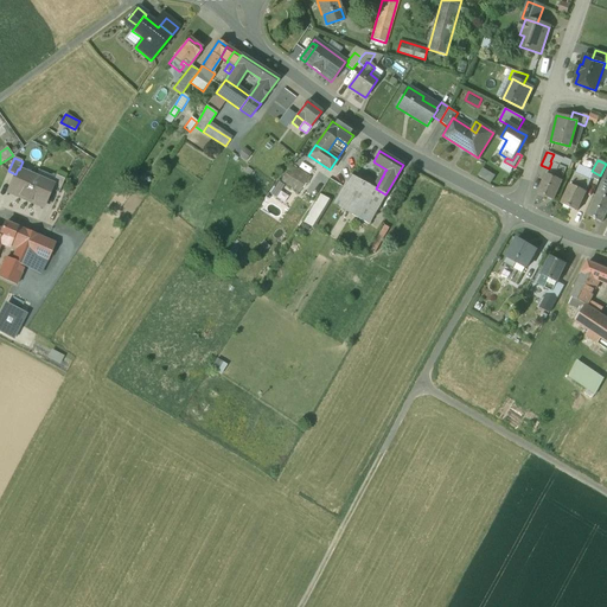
[(387,170),(375,163),(372,167),(378,171),(382,171),(384,172),(387,170)]
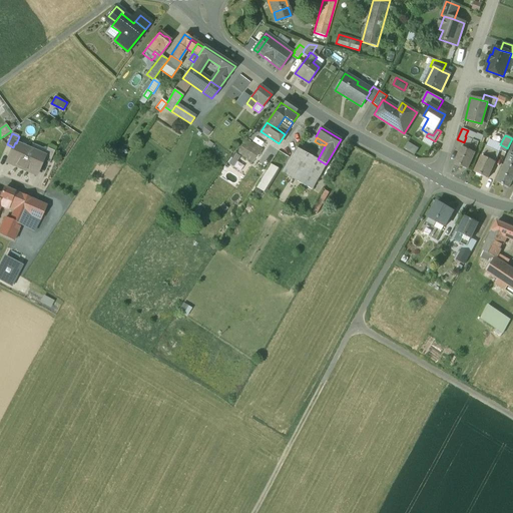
[(479,142),(466,137),(464,142),(455,163),(467,168),(474,153),(479,142)]
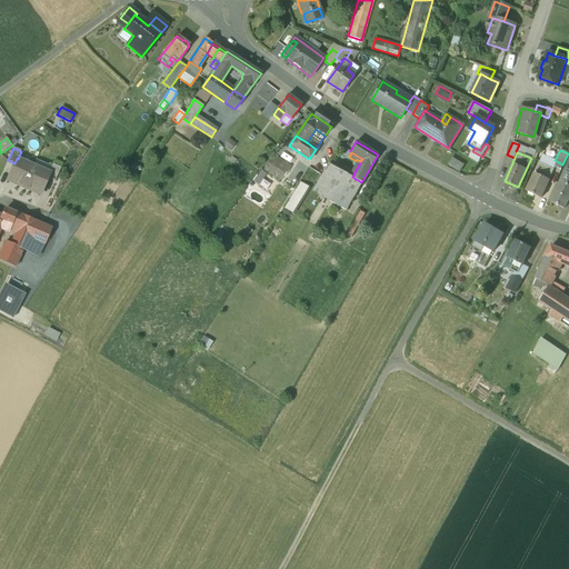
[(49,175),(17,160),(18,159),(17,158),(15,163),(8,180),(41,195),(48,178),(50,172),(49,175)]
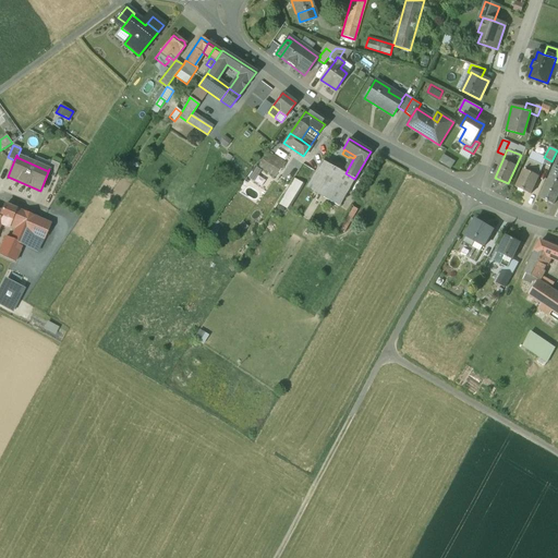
[(283,162),(273,156),(270,161),(280,168),(283,162)]
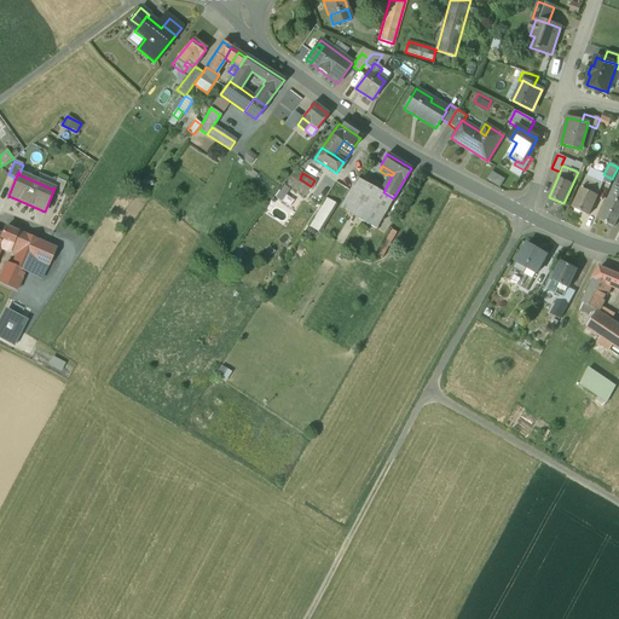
[(65,183),(58,179),(55,187),(52,194),(59,197),(65,183)]
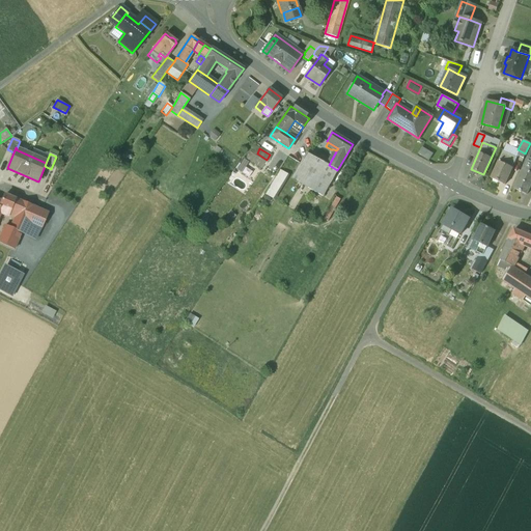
[(306,154),(300,163),(297,169),(313,178),(323,162),(311,157),(307,154),(306,154)]
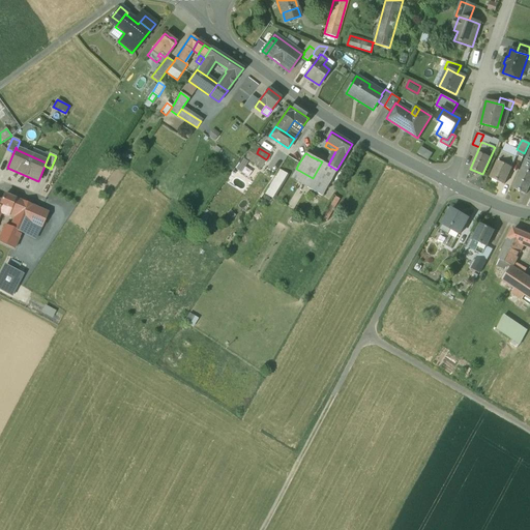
[(514,158),(510,156),(505,166),(510,168),(514,158)]
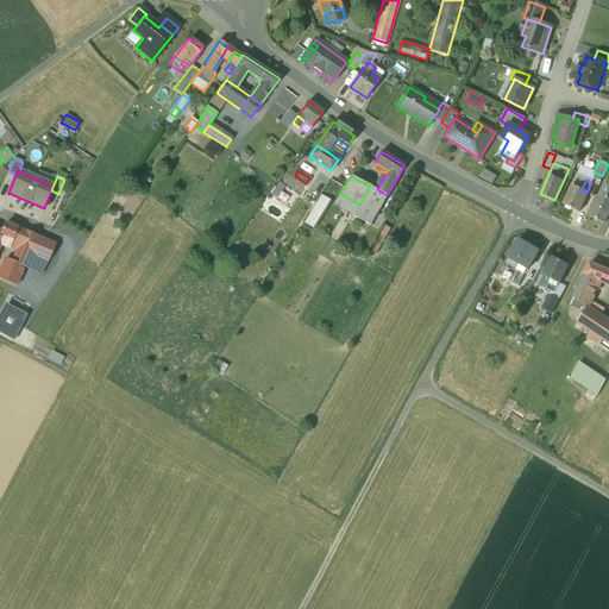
[(275,186),(269,195),(272,198),(280,188),(275,186)]
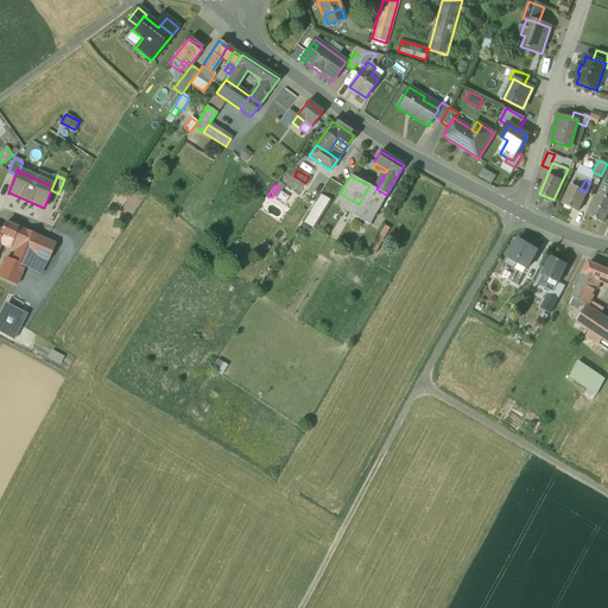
[(377,189),(369,185),(359,204),(353,215),(369,225),(386,195),(377,189)]
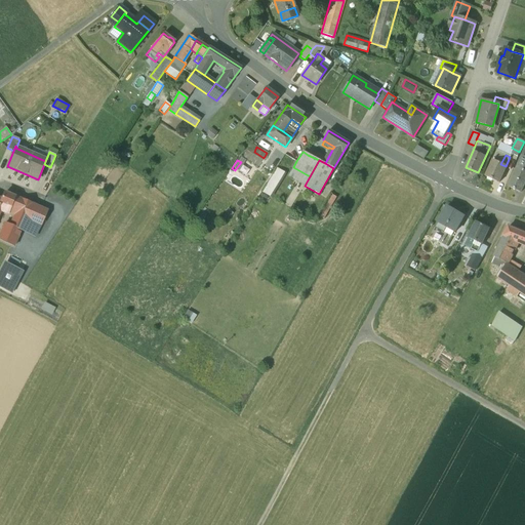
[(500,164),(493,160),(486,176),(498,183),(507,166),(506,166),(500,164)]
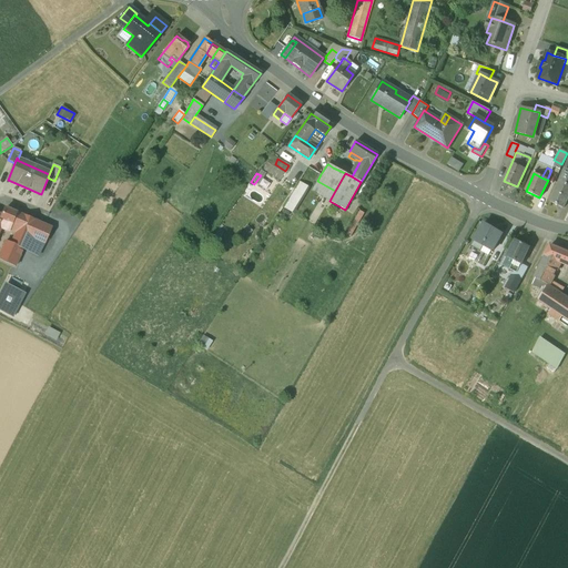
[(284,208),(292,212),(311,182),(305,179),(303,183),(301,182),(284,208)]
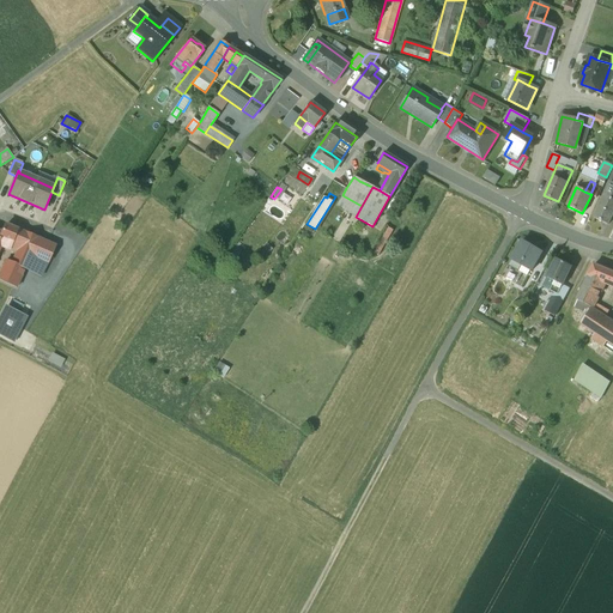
[(362,206),(343,195),(335,206),(356,217),(362,206)]
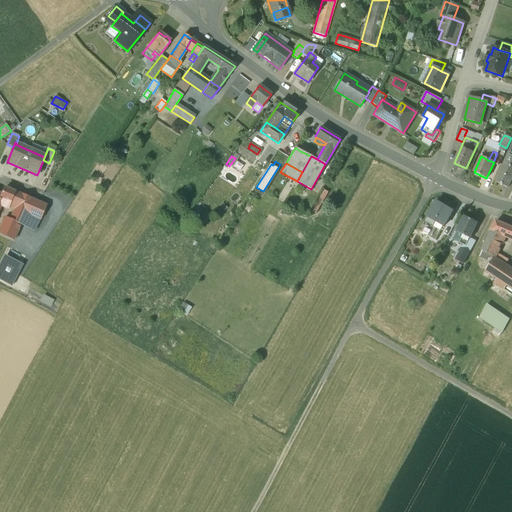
[(511,169),(505,166),(504,165),(496,182),(508,187),(511,177),(511,169)]
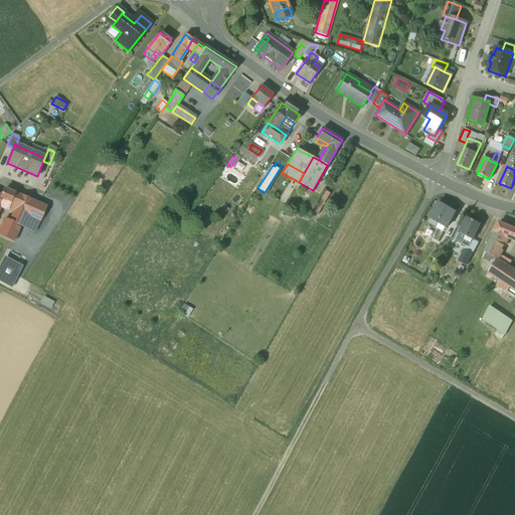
[(0,205),(7,208),(10,203),(14,193),(4,189),(1,196),(0,195),(0,205)]
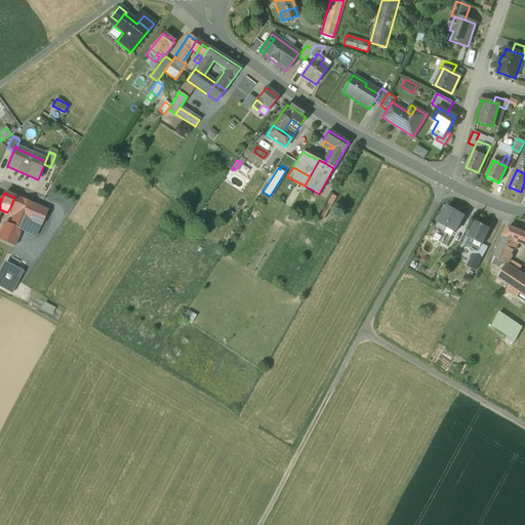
[(22,200),(14,197),(10,207),(17,210),(22,200)]
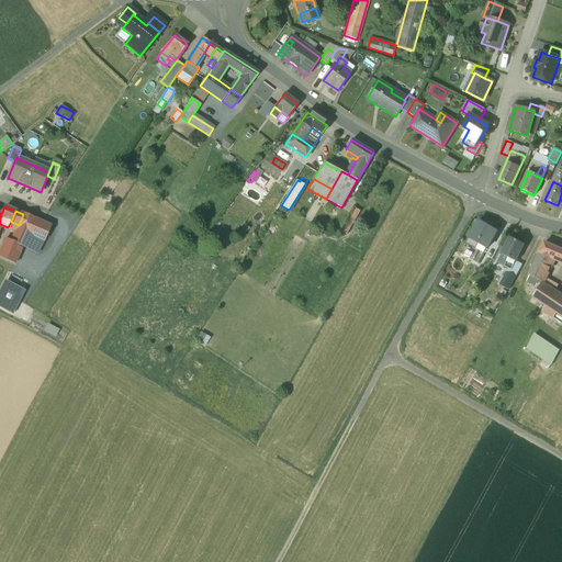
[(43,222),(23,214),(19,225),(17,229),(27,233),(22,246),(30,249),(35,237),(43,240),(51,225),(43,222)]
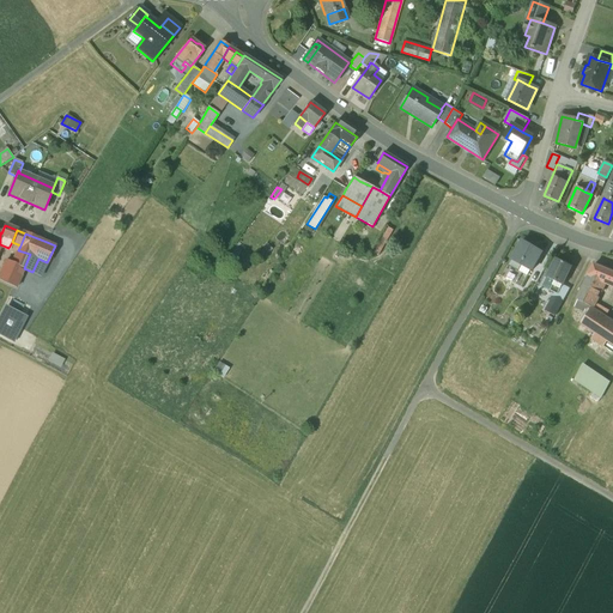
[(541,253),(522,242),(513,258),(508,266),(519,272),(519,271),(522,266),(530,271),(532,271),(533,269),(541,253)]
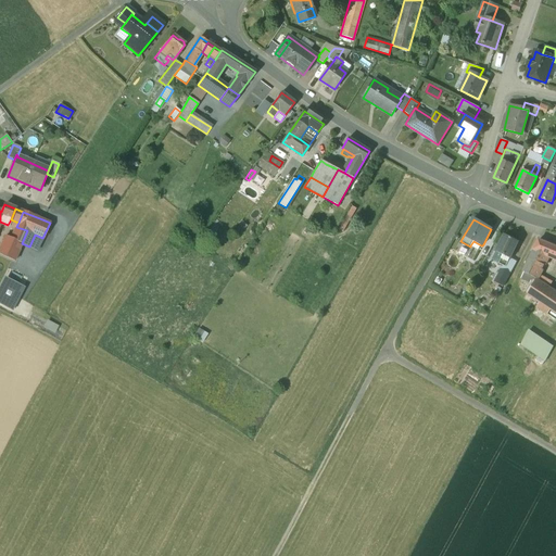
[(11,238),(5,236),(4,238),(0,247),(0,253),(14,261),(22,243),(27,230),(16,227),(11,238)]
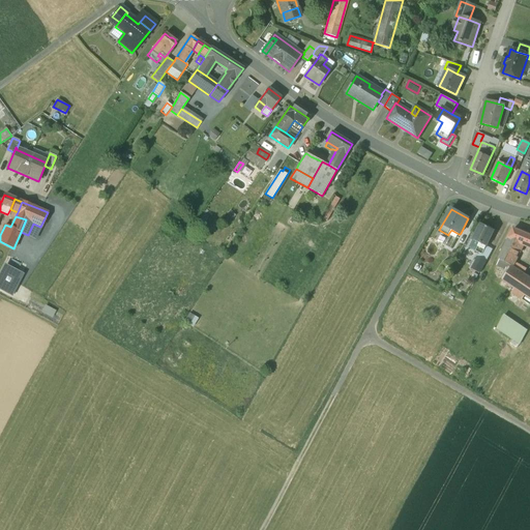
[(33,224),(28,235),(35,238),(40,227),(33,224)]
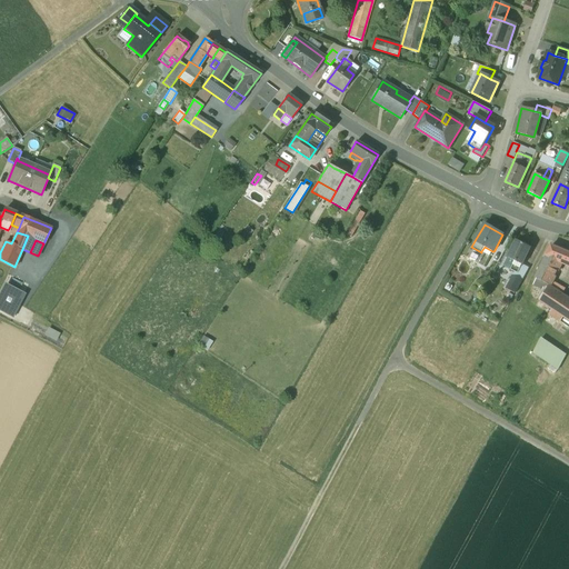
[(523,243),(518,241),(518,242),(516,241),(503,266),(503,267),(510,270),(518,273),(522,265),(530,248),(522,245),(523,243)]
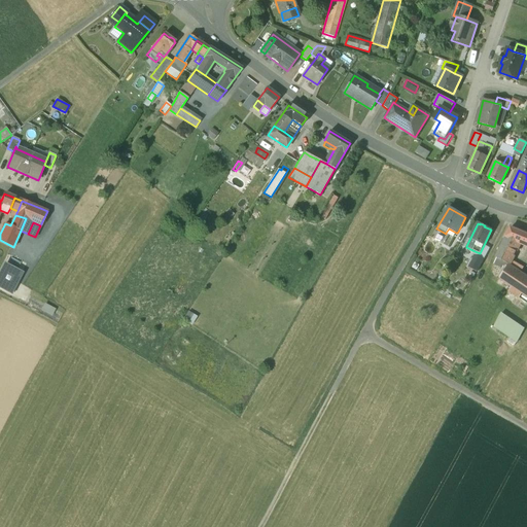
[(526,234),(511,226),(495,257),(497,258),(507,264),(508,264),(520,242),(526,245),(526,234)]
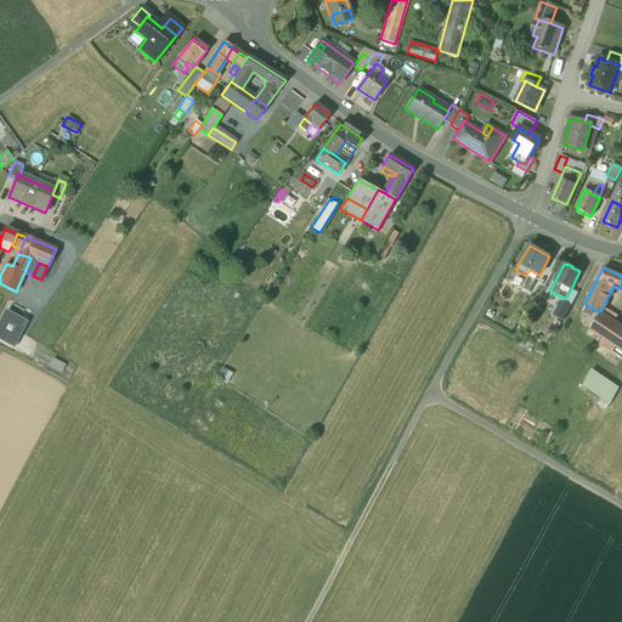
[(538,275),(530,270),(526,275),(535,280),(538,275)]
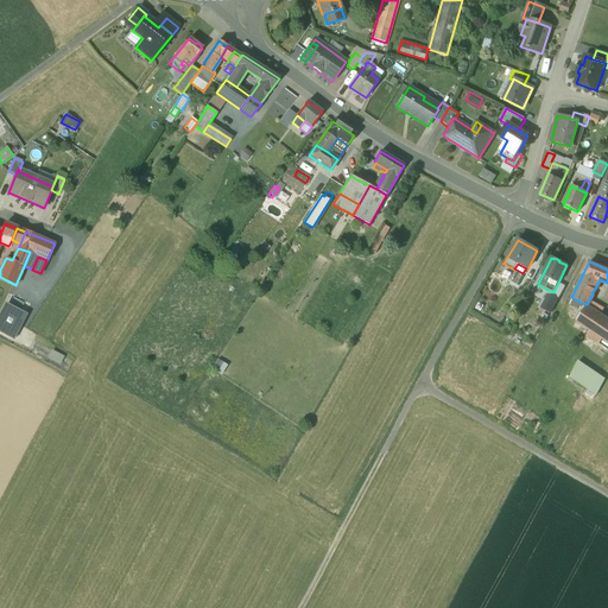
[(540,308),(551,314),(558,301),(549,295),(540,308)]
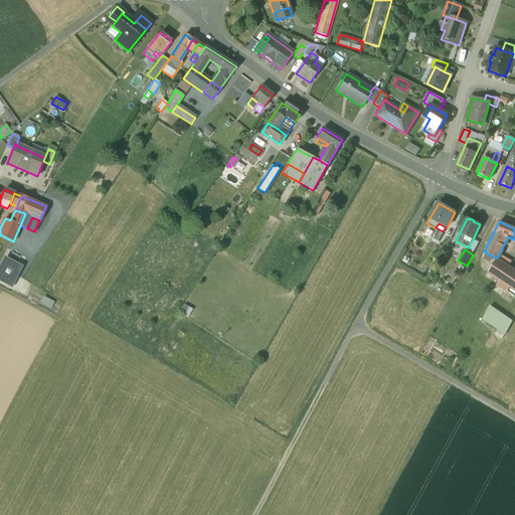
[(496,258),(486,252),(479,264),(481,265),(490,269),(495,260),(496,258)]
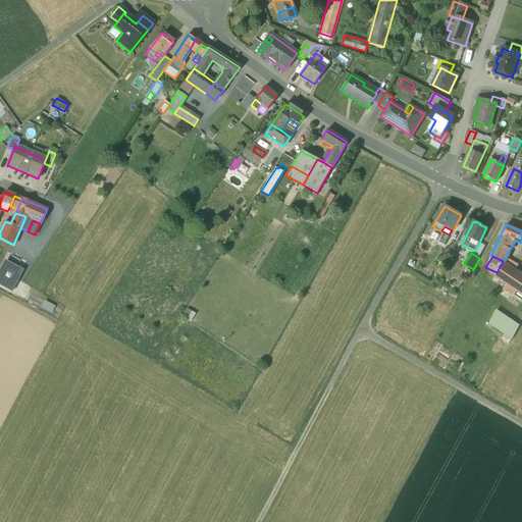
[(23,271),(5,261),(0,270),(0,285),(12,293),(23,271)]
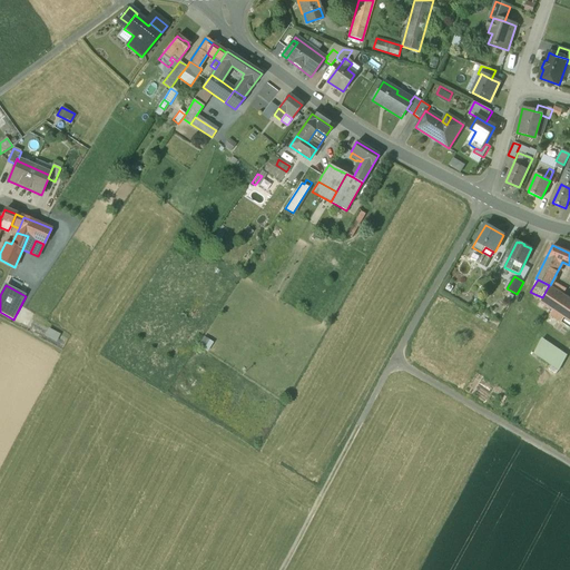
[(569,301),(548,287),(542,297),(540,301),(553,310),(550,315),(561,323),(566,317),(569,320),(569,301)]
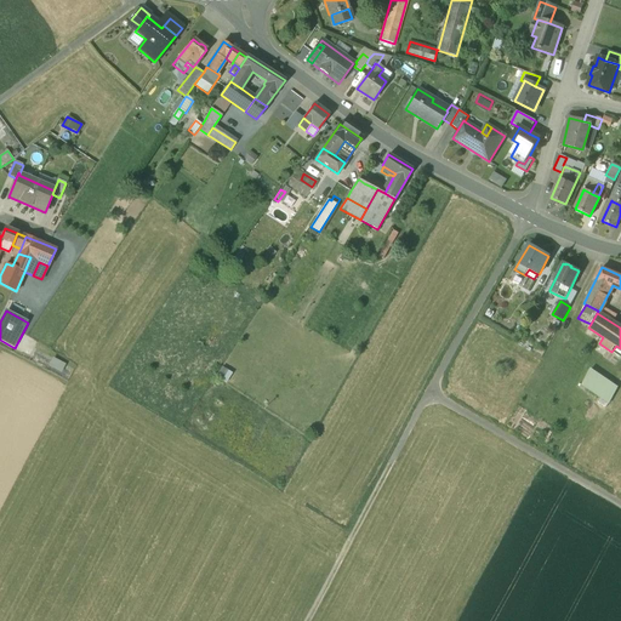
[(591,324),(580,319),(575,328),(599,343),(603,337),(588,328),(591,324)]
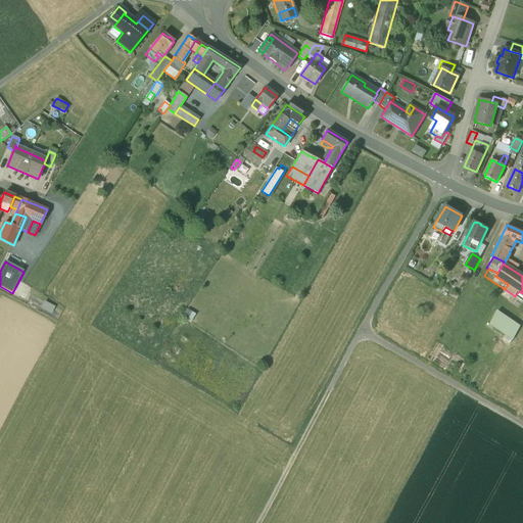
[(519,328),(497,313),(490,324),(513,339),(519,328)]
